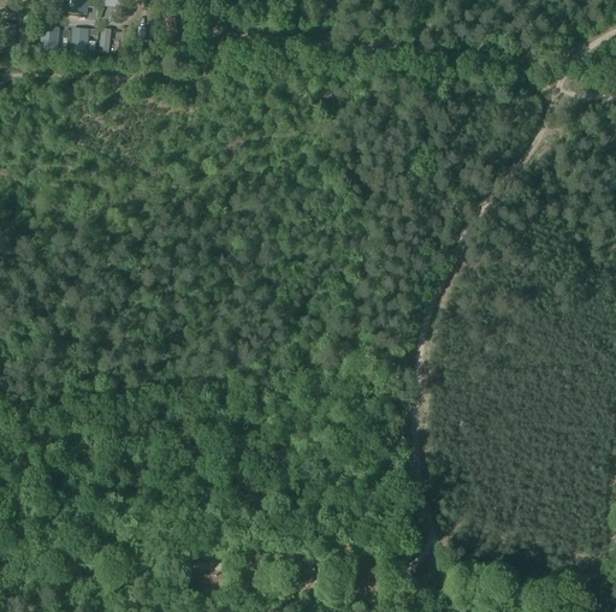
[(73,0),(72,10),(87,12),(88,0),(73,0)]
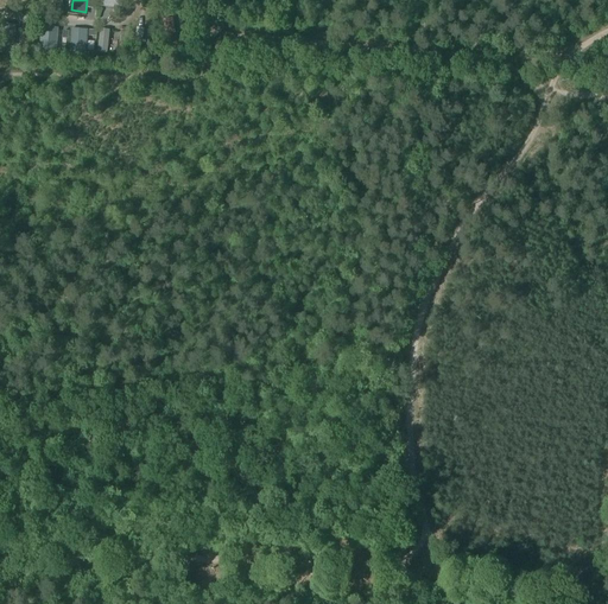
[(172,14),(163,17),(168,40),(176,39),(172,14)]
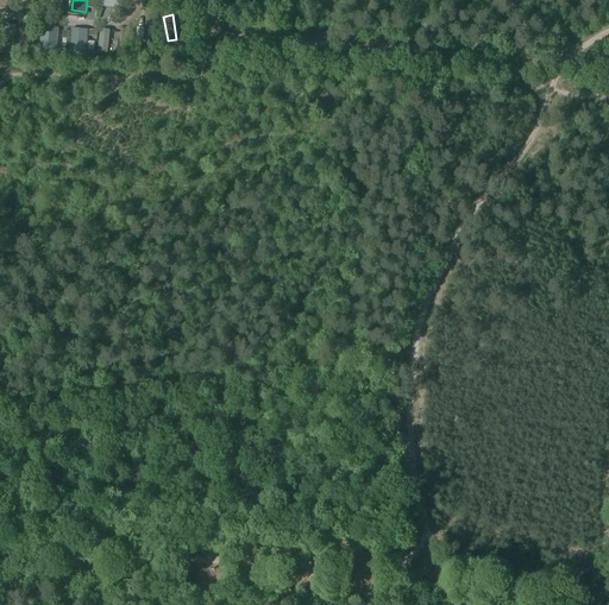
[(1,19),(0,32),(0,41),(13,43),(16,21),(1,19)]
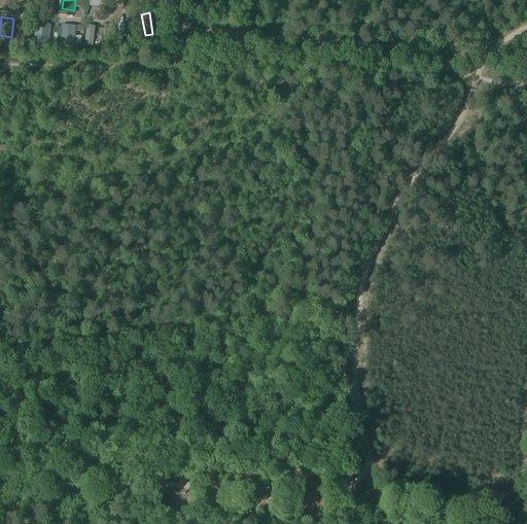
[(36,22),(34,40),(36,41),(43,41),(47,42),(49,23),(36,22)]
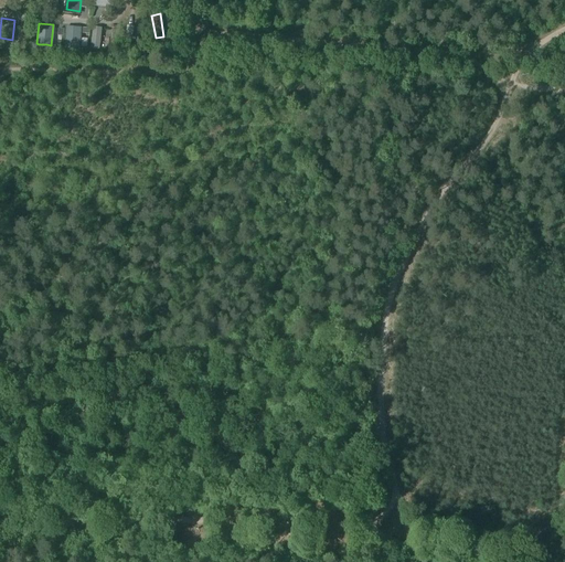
[(127,23),(124,43),(130,44),(134,24),(127,23)]
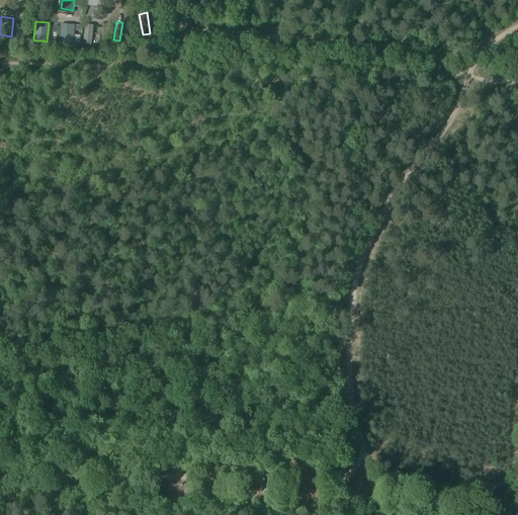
[(85,22),(83,41),(91,43),(93,23),(85,22)]
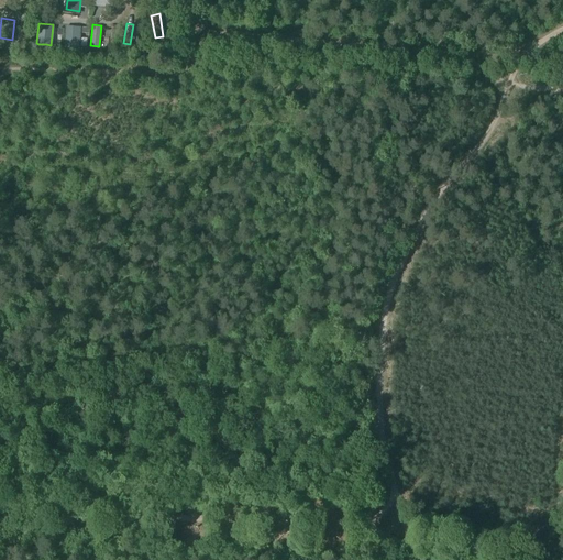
[(65,25),(64,45),(79,45),(80,25),(65,25)]
